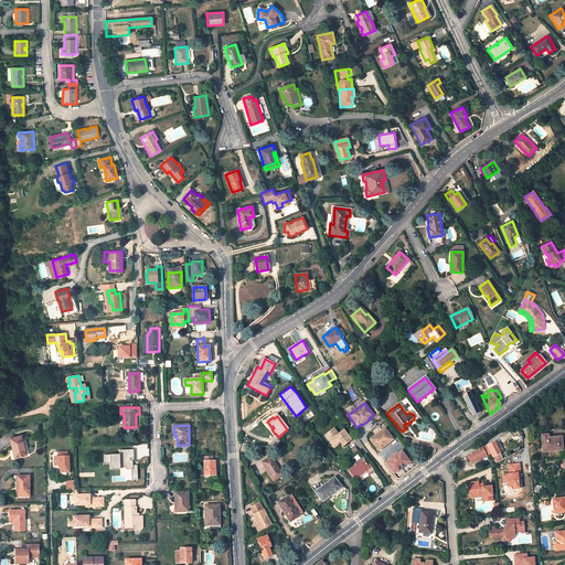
[(340,441),(341,444),(343,446),(351,440),(343,430),(338,434),(334,429),(329,433),(330,435),(327,437),(333,446),(340,441)]
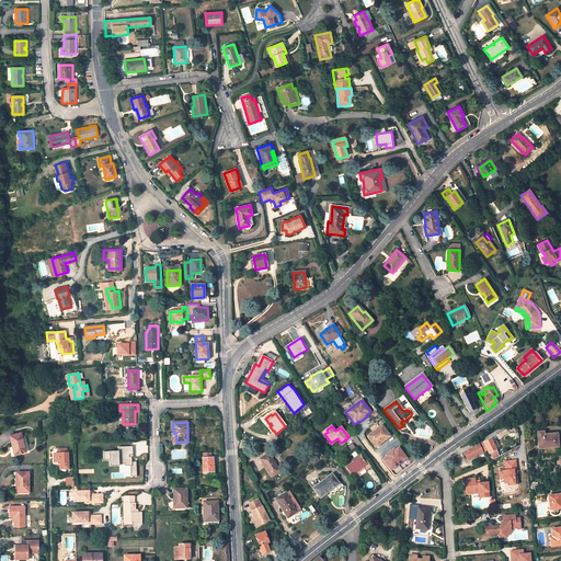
[(367,436),(376,447),(390,437),(381,426),(367,436)]
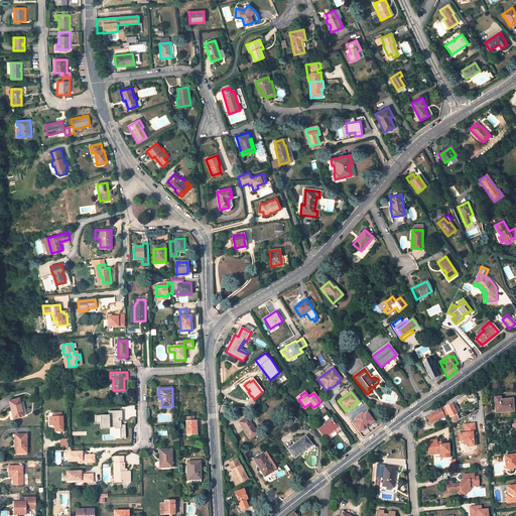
[(477,395),(471,392),(466,395),(468,400),(473,399),(474,402),(477,401),(477,395)]
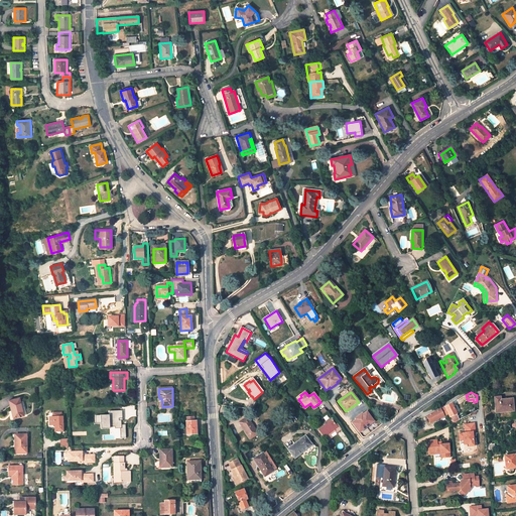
[(9,400),(14,417),(24,415),(19,397),(9,400)]
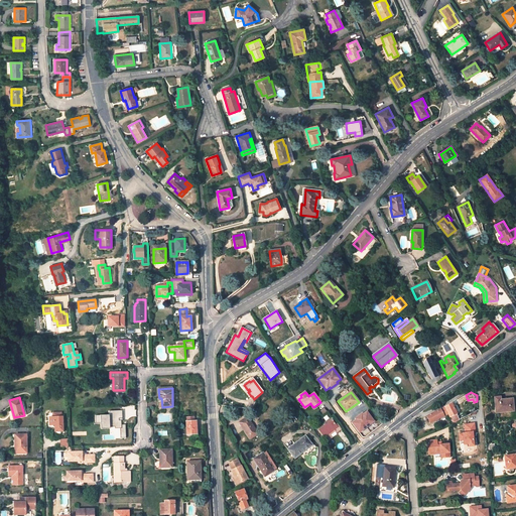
[(496,412),(513,411),(512,399),(500,400),(500,398),(495,398),(496,412)]
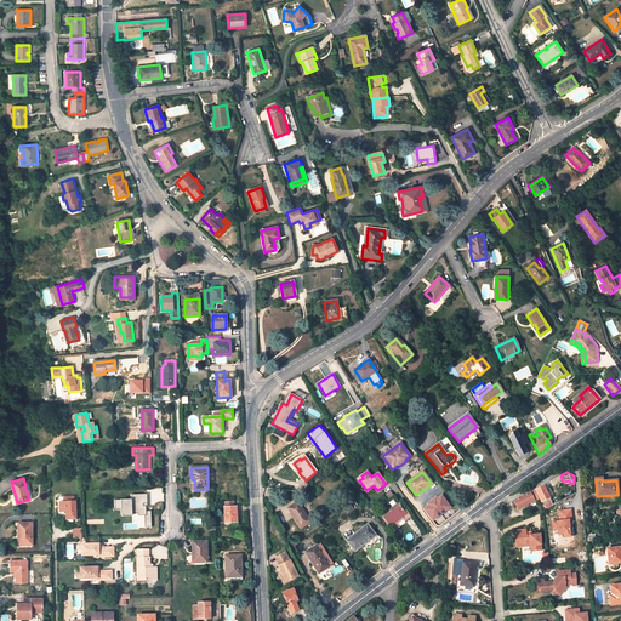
[(539,499),(545,510),(553,505),(543,486),(535,490),(539,499)]
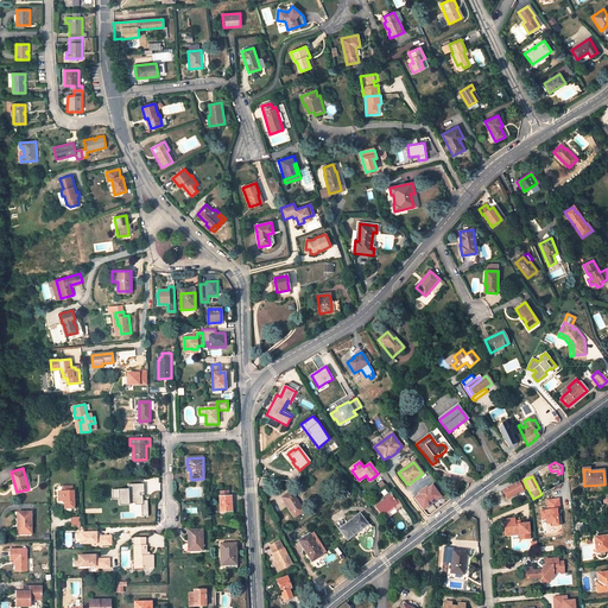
[(504,491),(507,499),(527,488),(524,480),(504,491)]
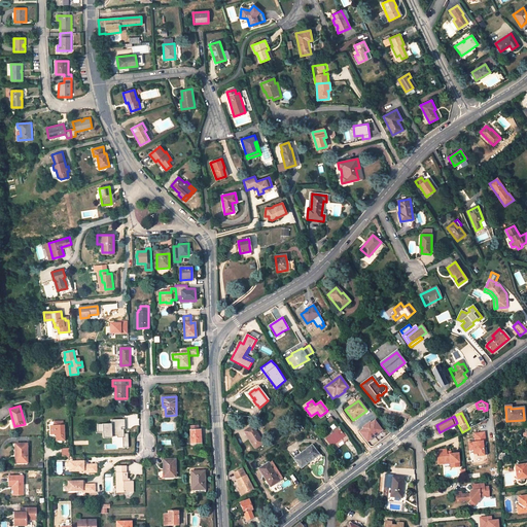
[(334,422),(330,418),(324,422),(327,426),(334,422)]
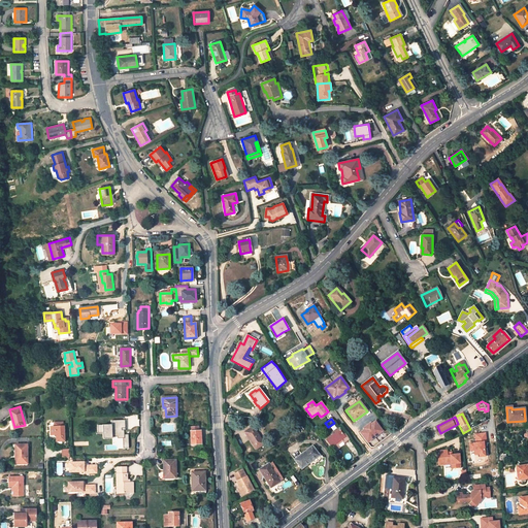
[(375,420),(358,432),(367,444),(384,432),(375,420)]
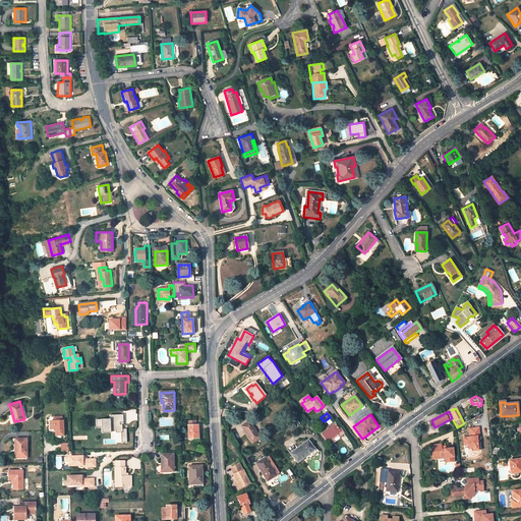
[(110,415),(110,431),(121,430),(120,415),(110,415)]
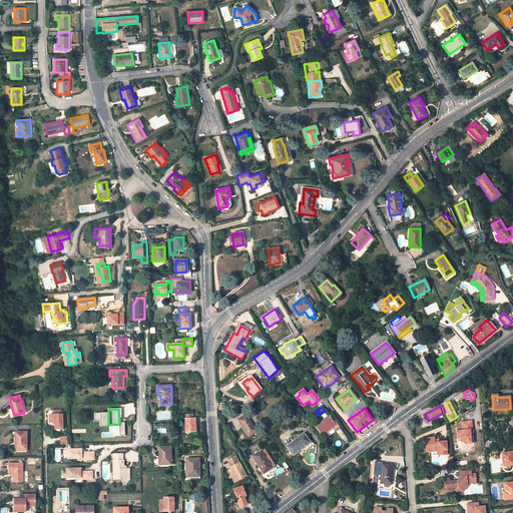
[(62,414),(49,415),(49,423),(54,423),(55,429),(63,429),(62,414)]
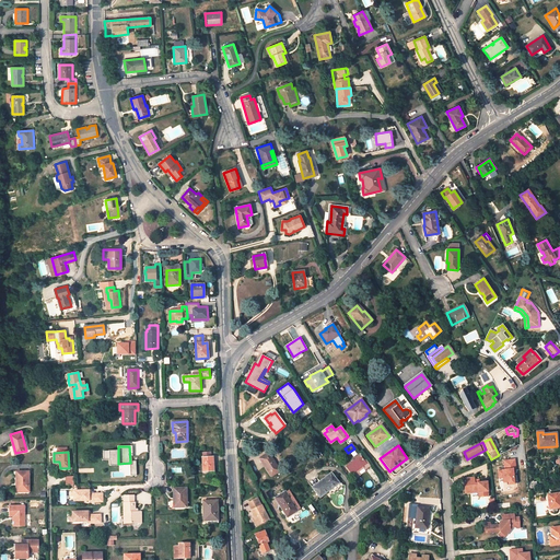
[(268,453),(259,459),(271,477),(280,471),(268,453)]
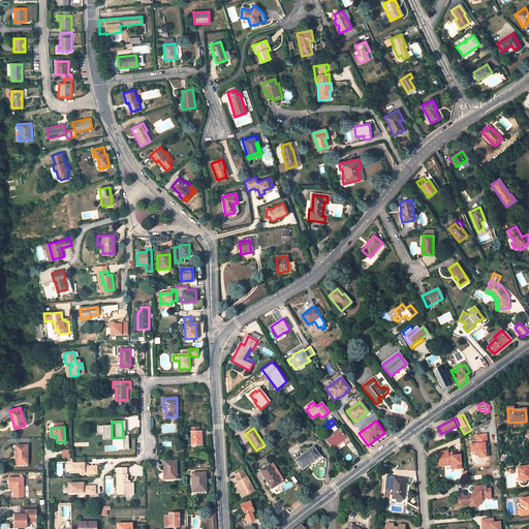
[(191,433),(192,445),(201,445),(200,432),(191,433)]
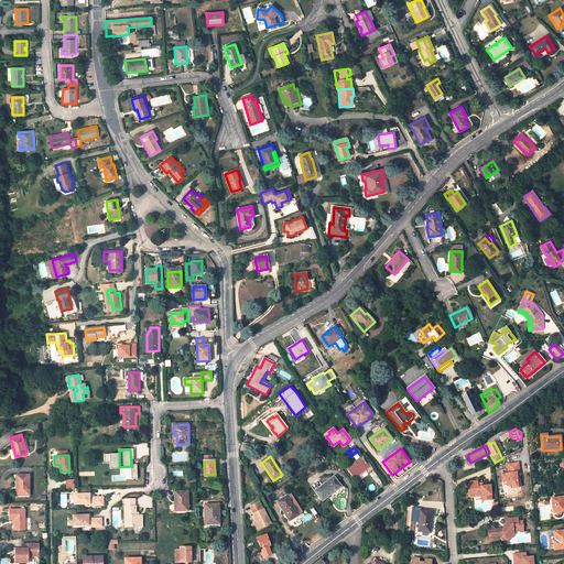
[(355,466),(349,470),(355,478),(358,483),(362,479),(360,476),(367,472),(368,474),(372,469),(369,464),(367,465),(364,461),(357,465),(355,466)]
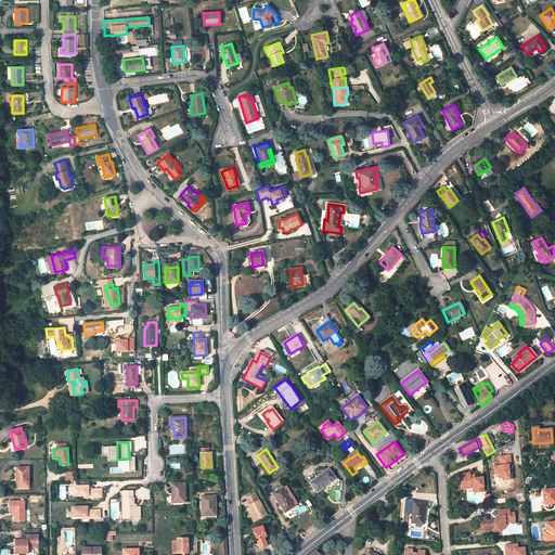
[(504,481),(511,480),(508,463),(512,463),(511,454),(499,456),(500,465),(492,466),(493,475),(498,474),(499,478),(503,478),(504,481)]
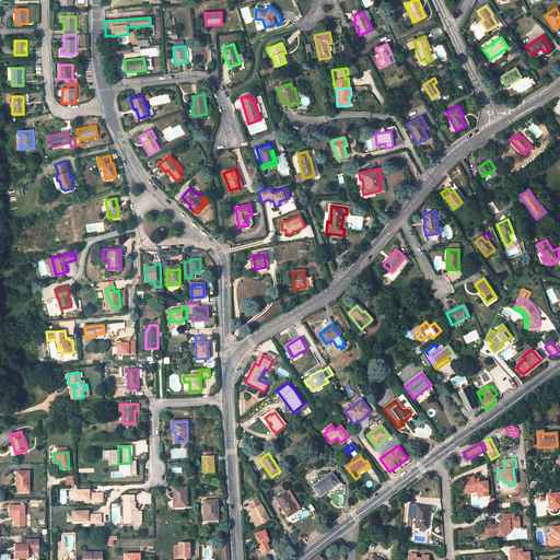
[(28,473),(16,473),(16,482),(19,482),(20,485),(18,485),(18,491),(30,491),(28,473)]
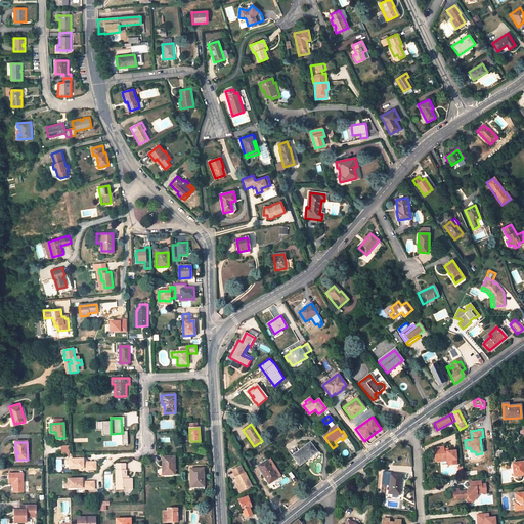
[(310,443),(293,456),(299,465),(309,456),(310,457),(317,452),(310,443)]
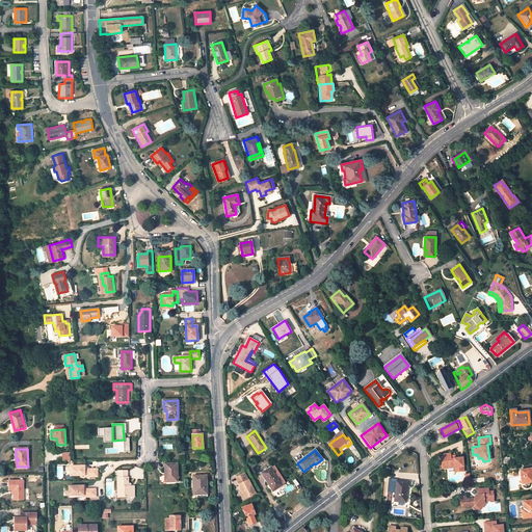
[(441,454),(442,460),(443,460),(444,466),(449,464),(449,469),(455,468),(457,468),(457,472),(464,472),(462,457),(456,458),(452,458),(451,455),(451,453),(441,454)]
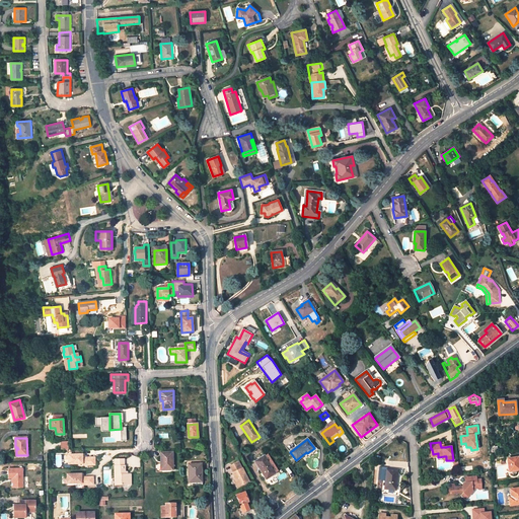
[(172,452),(160,453),(161,461),(163,461),(163,469),(173,469),(172,452)]
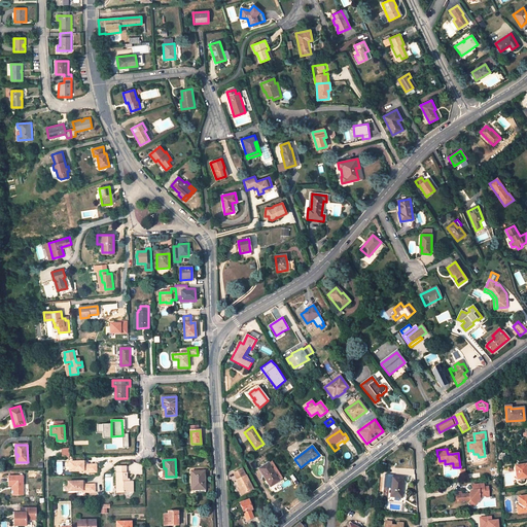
[(69,471),(83,471),(83,472),(97,472),(97,464),(85,464),(83,464),(83,461),(69,462),(69,466),(69,471)]
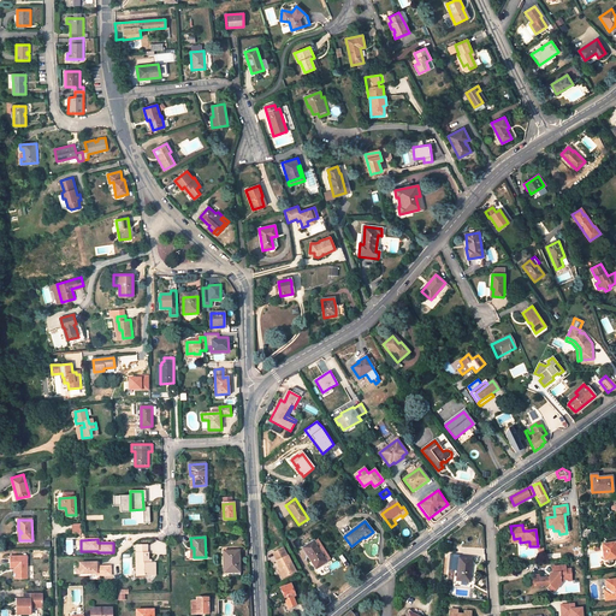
[(314,543),(303,549),(317,569),(327,562),(314,543)]
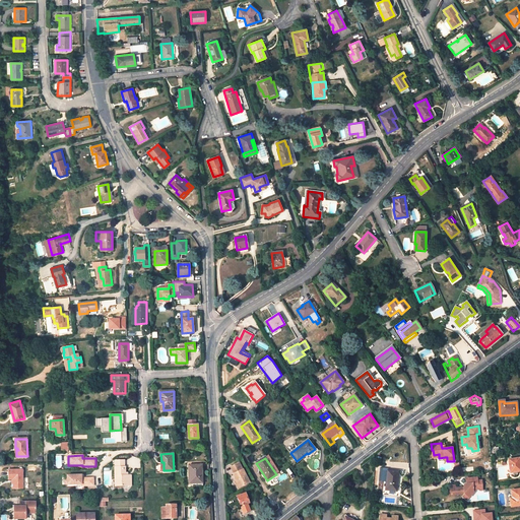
[(509,460),(511,472),(513,472),(513,475),(518,474),(518,471),(519,470),(519,466),(519,458),(509,460)]
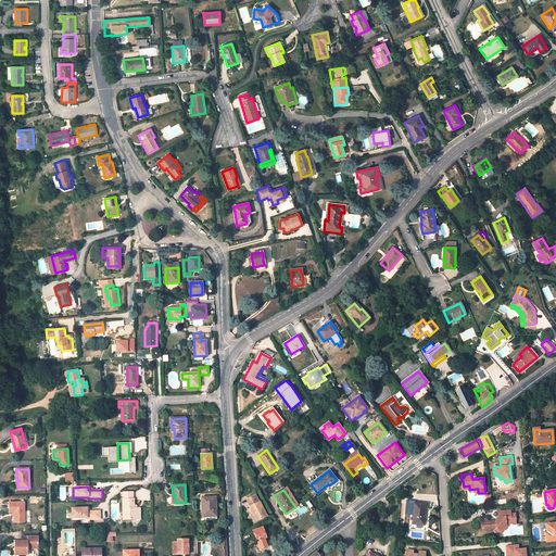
[(123,500),(123,519),(137,519),(137,508),(135,508),(135,505),(134,500),(133,500),(133,492),(123,492),(123,500)]
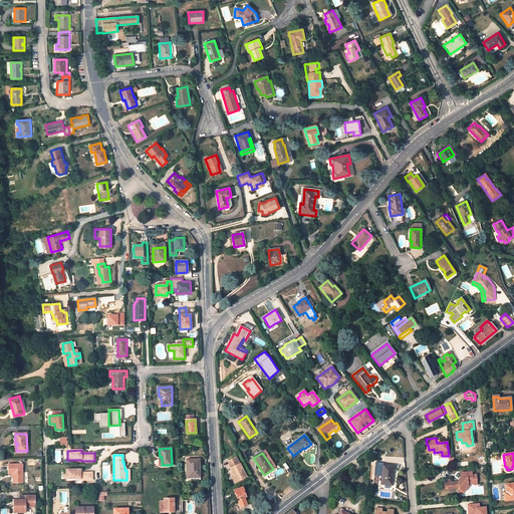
[(237,458),(227,463),(231,469),(230,470),(233,475),(234,477),(232,478),(235,483),(247,477),(241,464),(240,465),(237,458)]
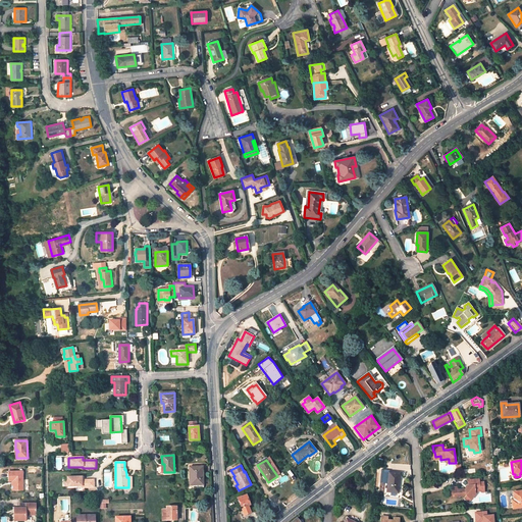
[(190,468),(190,485),(201,485),(200,472),(203,472),(202,467),(190,468)]
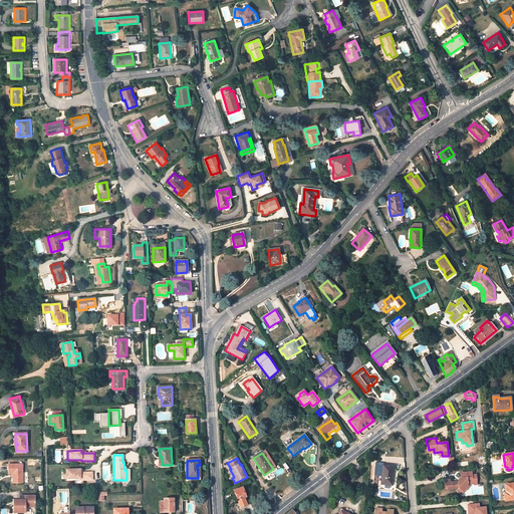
[(22,465),(8,465),(8,474),(11,474),(13,474),(13,484),(22,483),(22,465)]
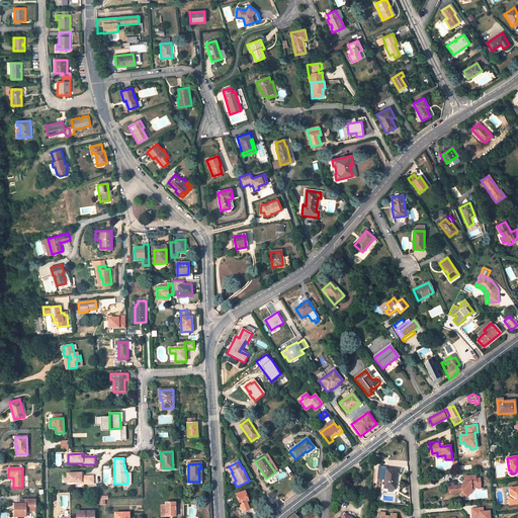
[(386,469),(384,488),(395,489),(397,470),(386,469)]
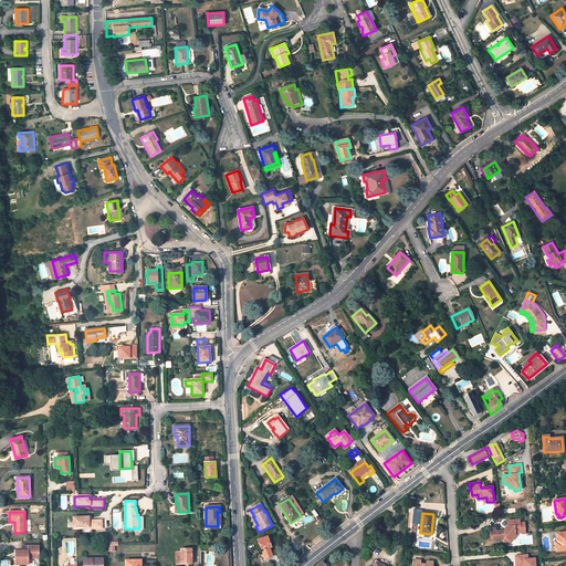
[(88,517),(73,517),(73,522),(73,527),(88,527),(88,528),(102,528),(102,520),(91,521),(88,521),(88,517)]
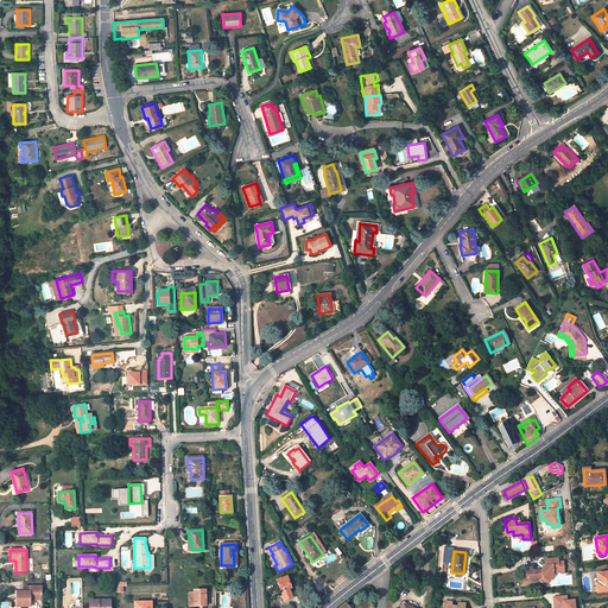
[(545,567),(542,569),(533,570),(532,568),(524,568),(525,580),(538,578),(542,580),(544,577),(549,582),(553,577),(551,576),(553,572),(559,572),(562,574),(564,574),(563,562),(558,562),(558,558),(545,559),(545,567)]
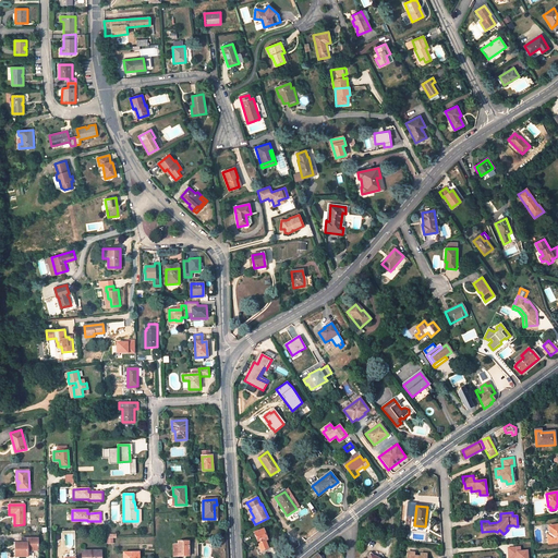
[(557,542),(557,524),(548,526),(549,534),(547,535),(548,544),(557,542)]
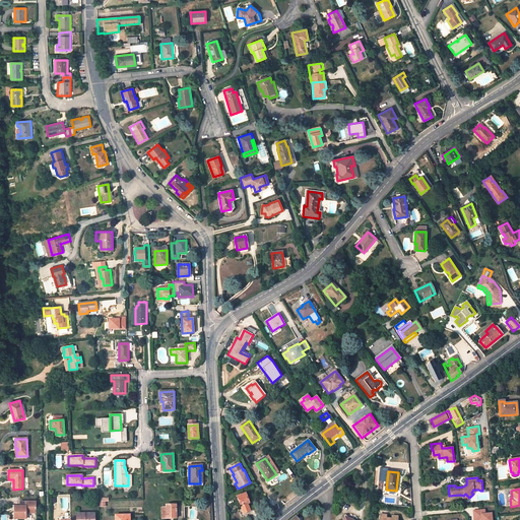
[(246,494),(237,497),(244,514),(250,511),(248,504),(249,504),(246,494)]
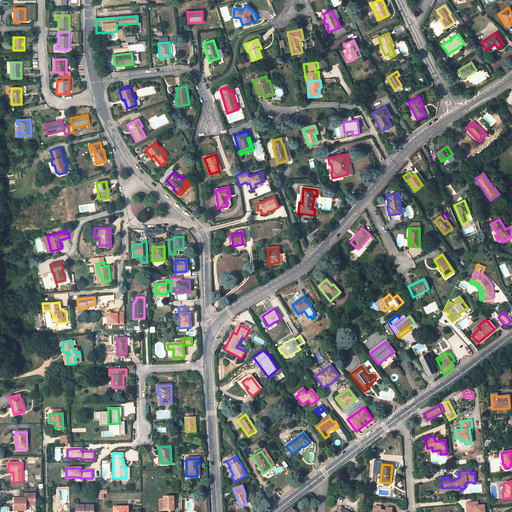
[(14,499),(14,511),(26,510),(25,505),(35,505),(35,494),(25,494),(25,498),(14,499)]
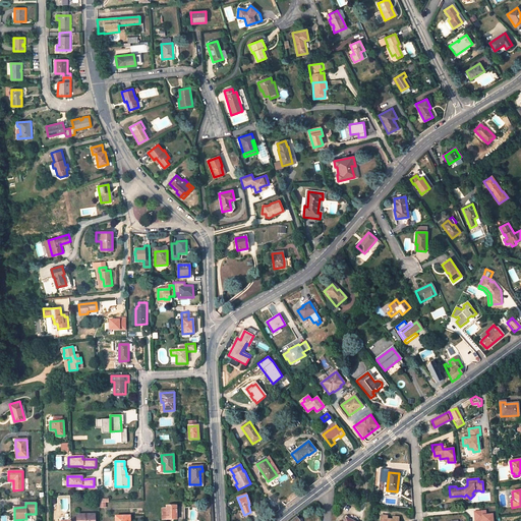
[(162,509),(162,519),(176,519),(176,506),(166,506),(166,509),(162,509)]
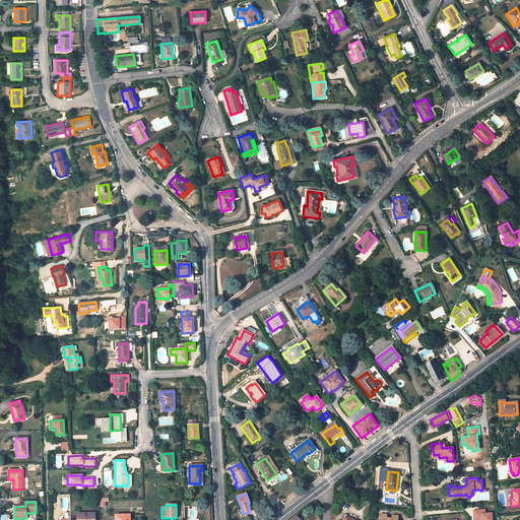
[(473,511),(474,519),(492,519),(492,513),(484,514),(484,510),(473,511)]
